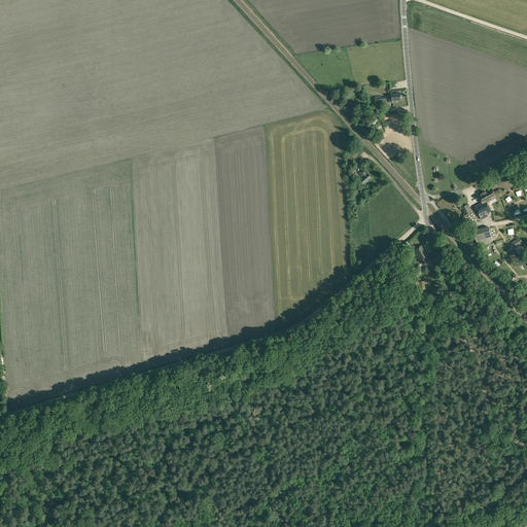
[(391,95),(391,96),(388,96),(388,99),(389,99),(390,103),(392,102),(396,102),(396,100),(400,100),(399,94),(391,95)]
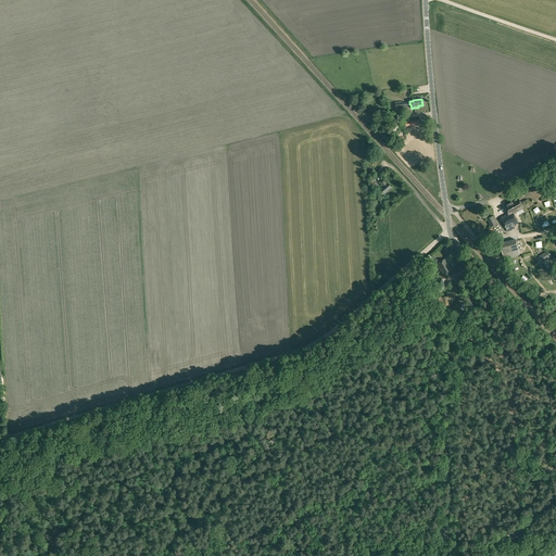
[(369,182),(376,190),(380,186),(374,178),(369,182)]
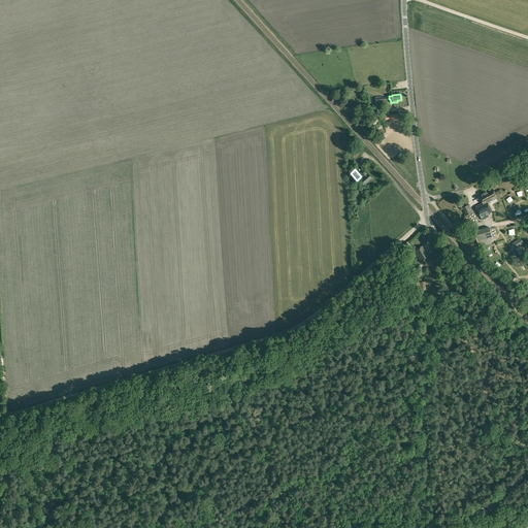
[(362,178),(362,179),(360,182),(364,185),(365,183),(366,184),(371,178),(368,173),(364,169),(360,173),(363,177),(362,178)]
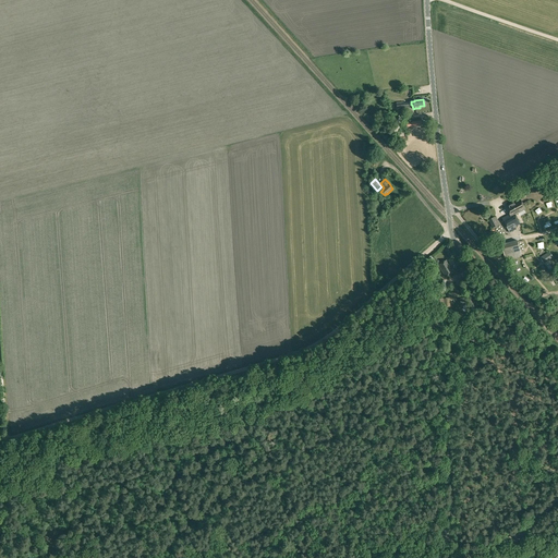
[(508,205),(512,213),(512,215),(516,214),(524,209),(519,201),(516,203),(514,202),(508,205)]
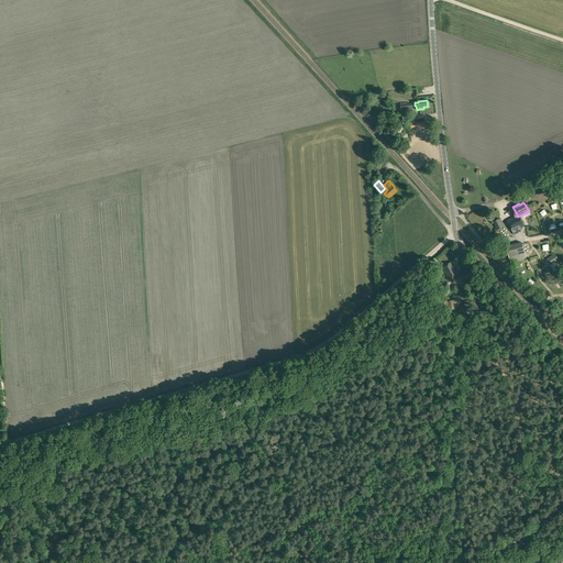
[(517,217),(517,214),(507,220),(515,234),(521,231),(519,228),(525,225),(520,216),(517,217)]
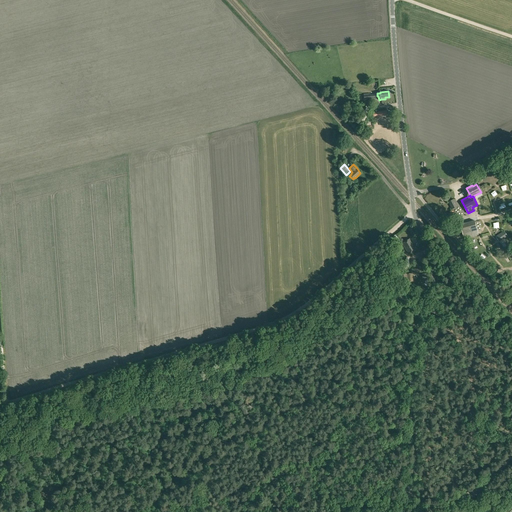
[(452,209),(457,206),(454,198),(448,201),(452,209)]
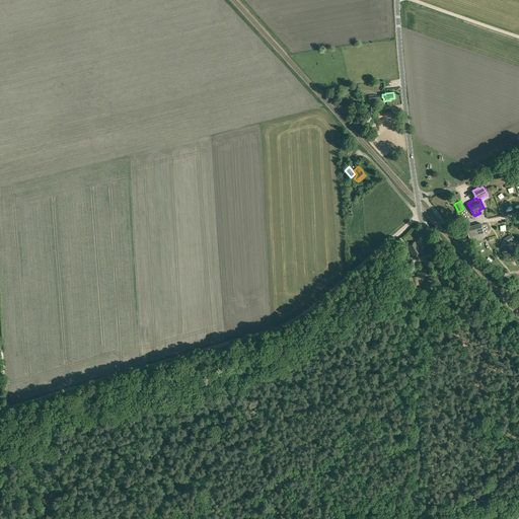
[(482,223),(466,227),(470,242),(486,238),(482,223)]
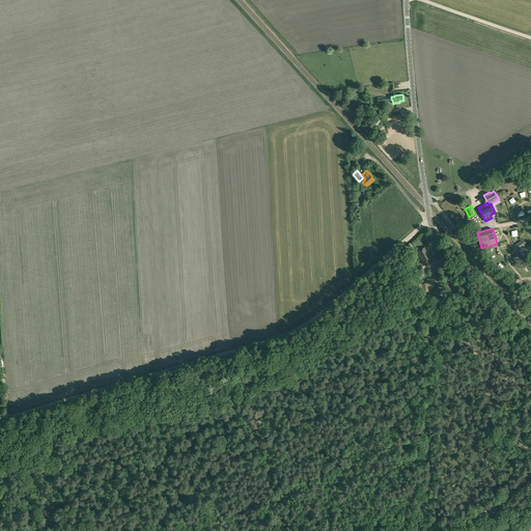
[(523,239),(513,245),(518,251),(527,245),(523,239)]
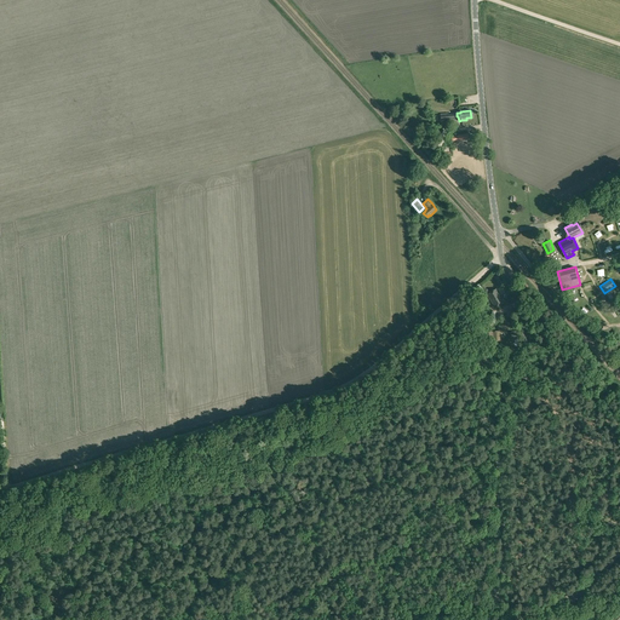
[(497,288),(487,294),(495,306),(504,302),(497,288)]
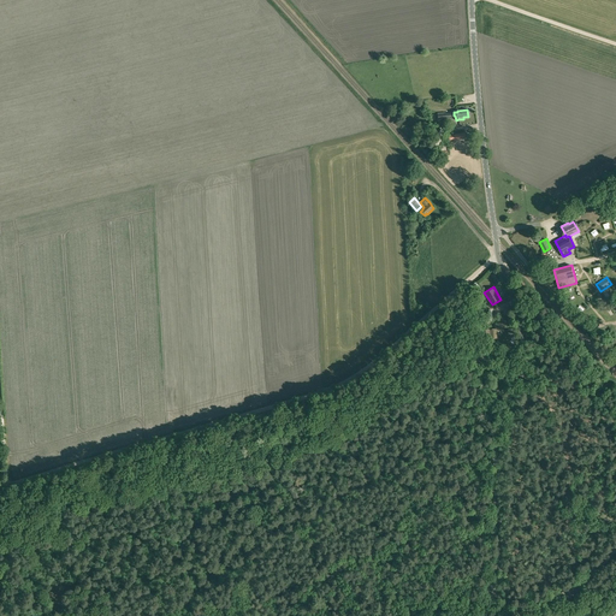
[(486,332),(484,332),(485,338),(486,338),(486,344),(493,343),(492,338),(497,338),(496,329),(490,329),(486,330),(486,332)]
